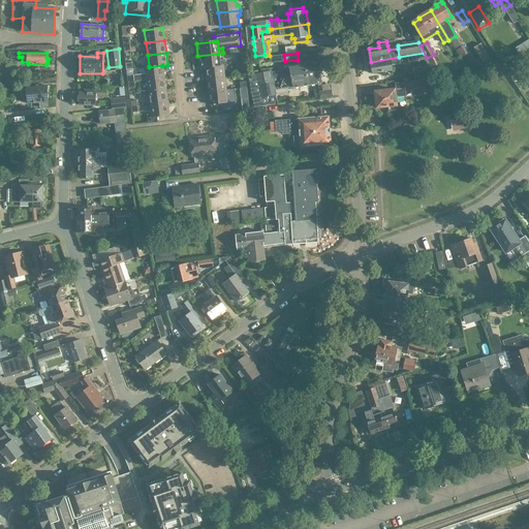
[(218,54),(197,56),(199,69),(205,68),(223,65),(223,66),(225,66),(224,60),(219,60),(218,54)]
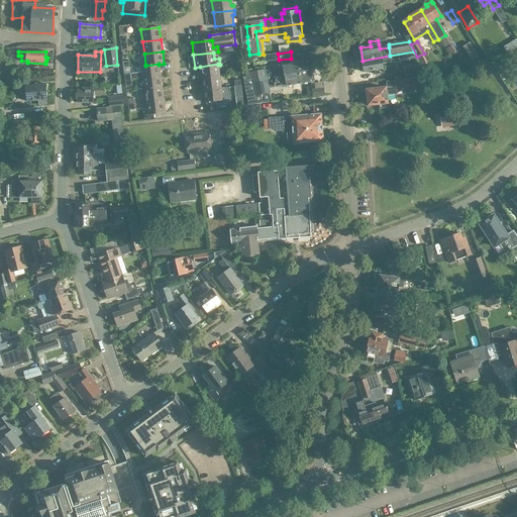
[(390,56),(363,61),(365,73),(375,71),(376,75),(384,74),(383,70),(384,70),(383,65),(392,64),(390,56)]
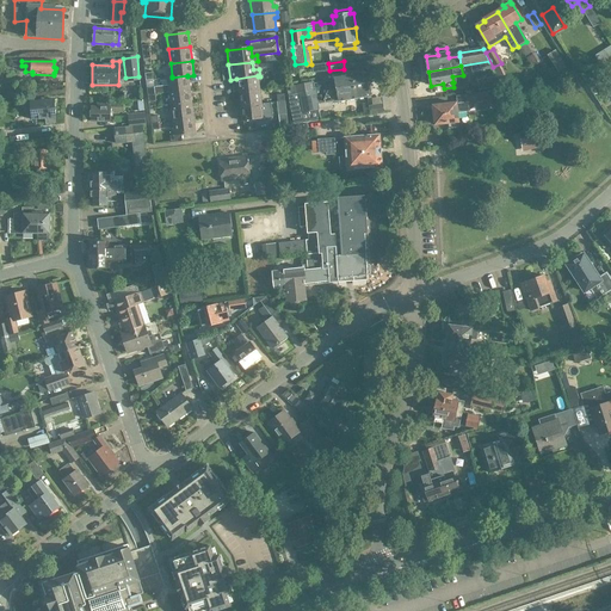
[(326,91),(369,84),(366,71),(363,72),(363,71),(334,75),(335,81),(314,85),(313,82),(289,87),(291,96),(326,90),(326,91)]
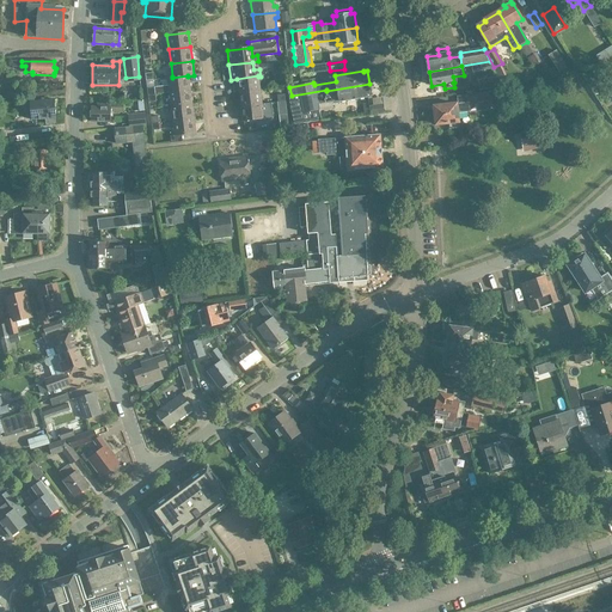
[(189,91),(188,77),(188,75),(172,78),(172,77),(166,78),(167,86),(147,89),(148,96),(155,95),(169,93),(189,91)]
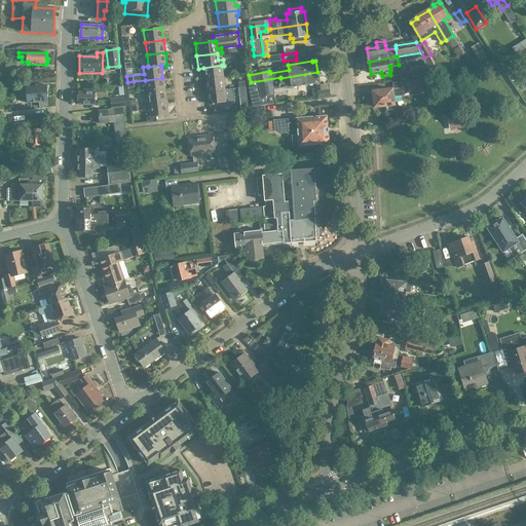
[(203,68),(204,80),(223,78),(222,71),(225,71),(224,66),(222,66),(222,65),(203,68)]
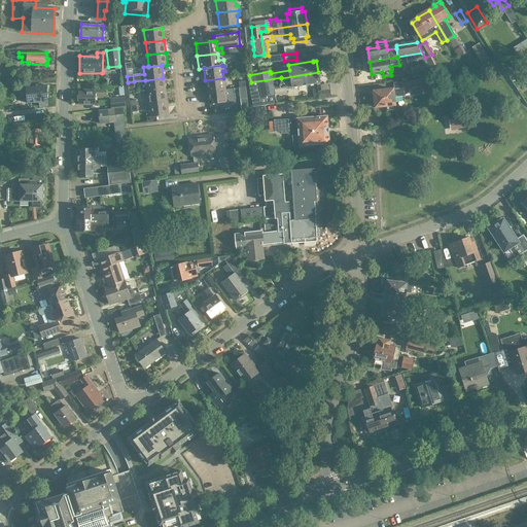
[(428,75),(427,68),(412,70),(414,78),(428,75)]
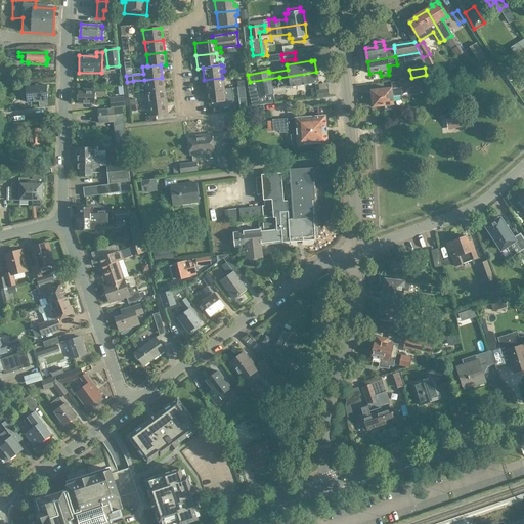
[(318,82),(316,72),(279,78),(279,77),(250,82),(248,82),(252,107),(274,103),(272,90),(314,83),(318,82)]
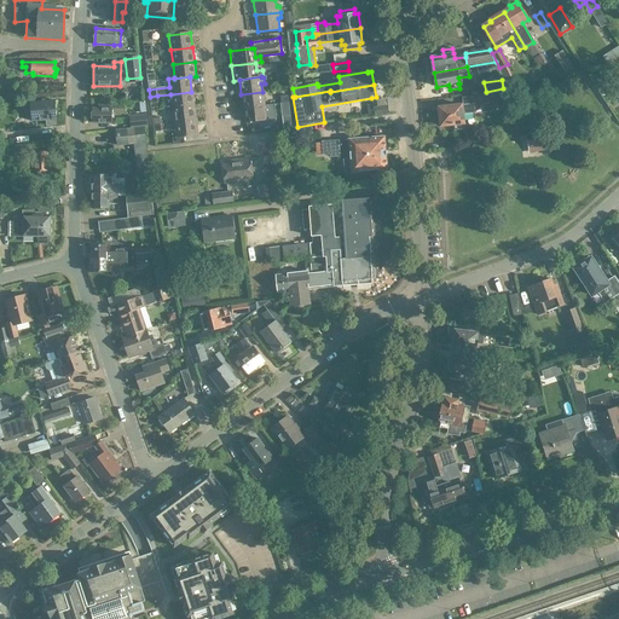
[(171,94),(172,108),(194,105),(191,92),(171,94)]
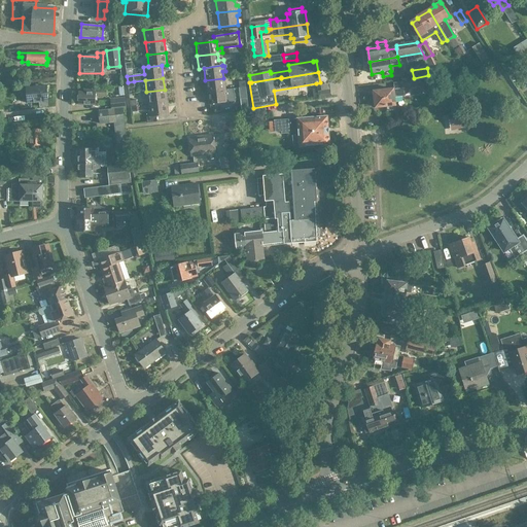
[(223,78),(205,80),(207,93),(225,90),(223,78)]
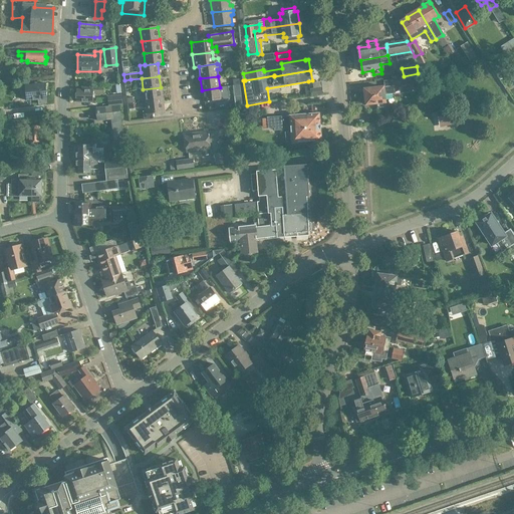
[(384,102),(383,96),(402,94),(401,89),(417,88),(416,77),(400,79),(400,80),(392,81),(384,82),(386,87),(363,89),(365,104),(376,103),(376,108),(383,107),(383,102),(384,102)]
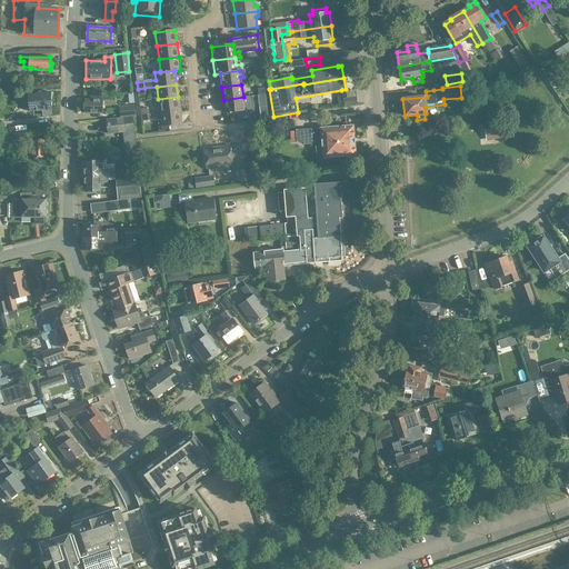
[(51,93),(28,95),(30,111),(42,110),(42,116),(52,115),(51,110),(52,110),(51,93)]
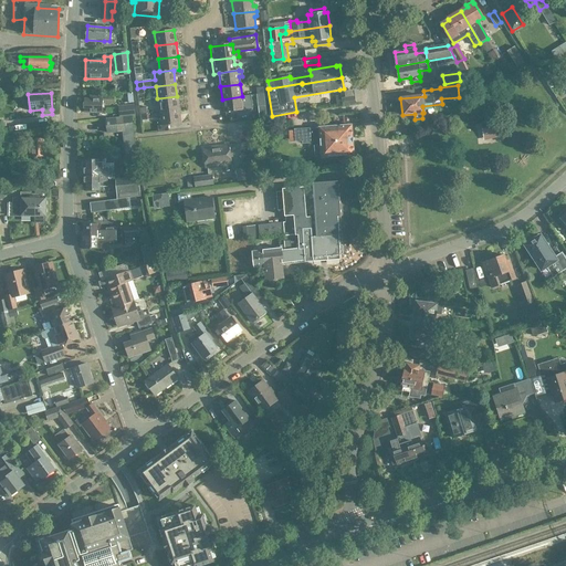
[(264,94),(257,95),(258,107),(265,106),(264,94)]
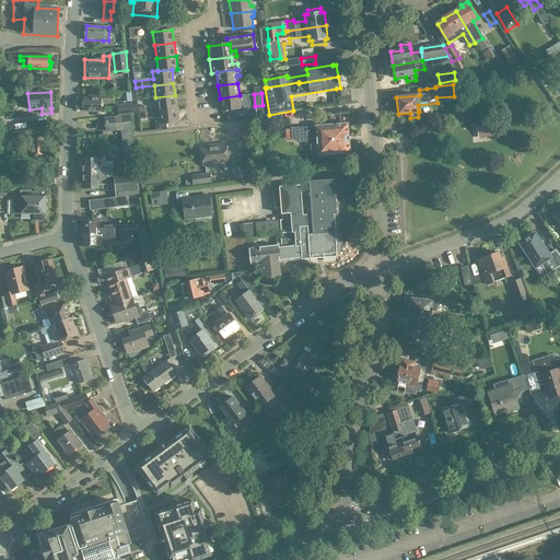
[(240,95),(220,98),(221,112),(251,108),(248,94),(240,95)]
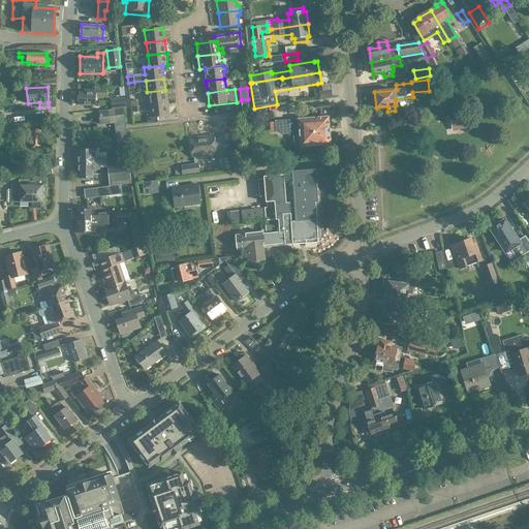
[(106,90),(102,90),(88,90),(88,93),(80,93),(80,105),(96,105),(96,97),(106,97),(106,90)]
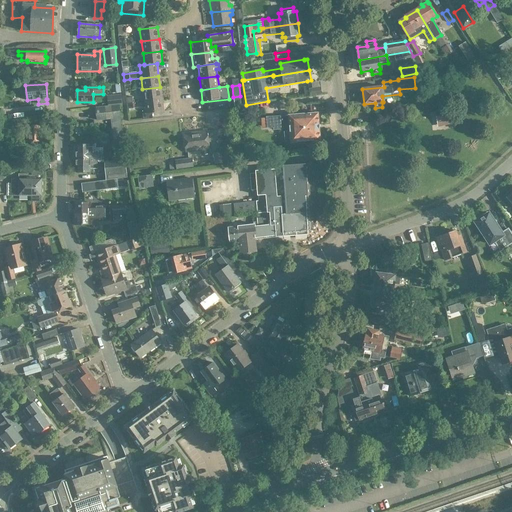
[(161,99),(160,87),(142,89),(144,101),(161,99)]
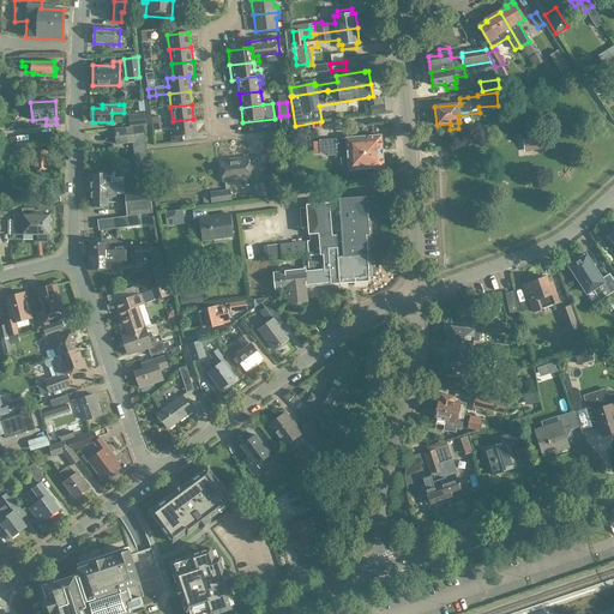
[(145,114),(142,115),(128,116),(130,126),(146,124),(145,114)]
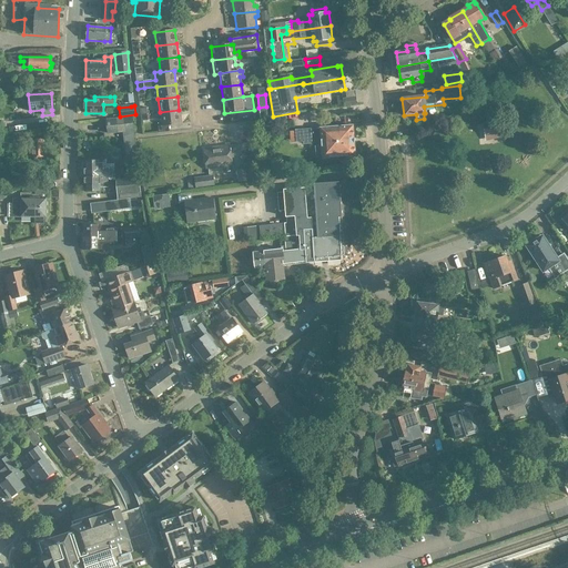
[(181,123),(179,110),(160,112),(161,127),(181,123)]
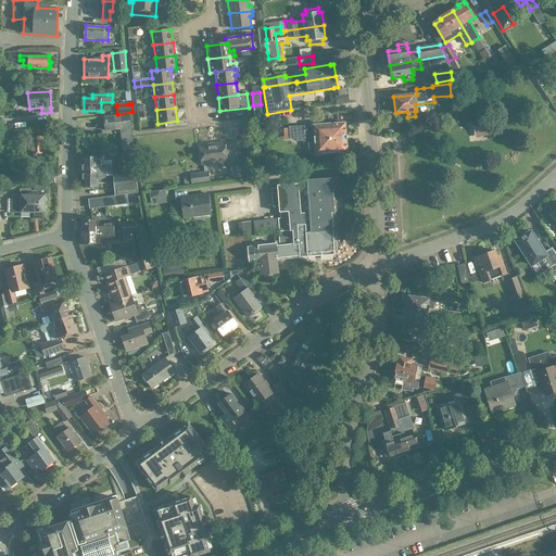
[(459,109),(460,122),(469,121),(468,108),(459,109)]
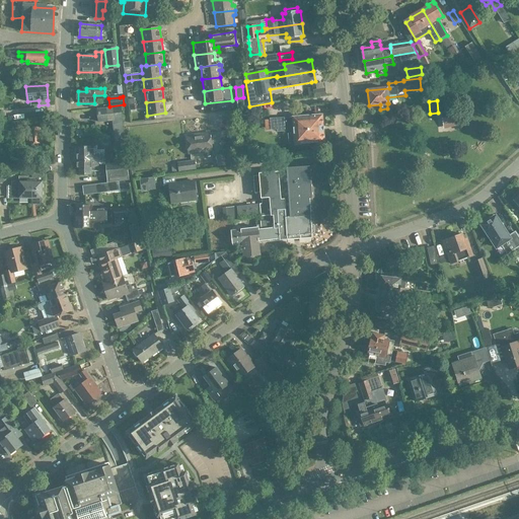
[(121,107),(98,109),(100,123),(114,121),(118,163),(106,164),(107,177),(107,182),(129,179),(128,176),(127,163),(128,163),(121,107)]
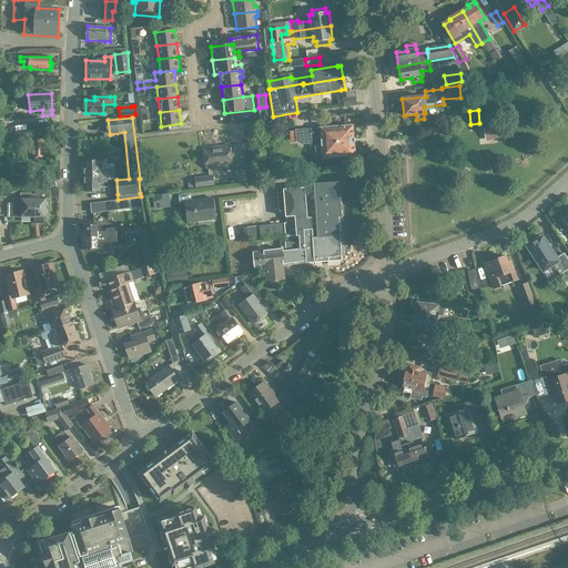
[(483,123),(484,130),(486,141),(499,139),(496,121),(483,123)]
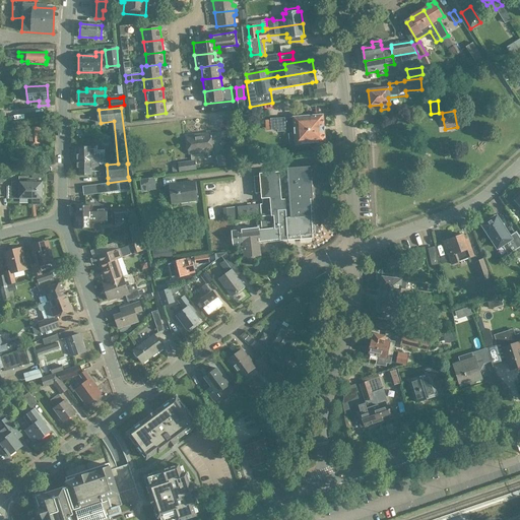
[(285,131),(295,130),(296,145),(325,143),(323,116),(284,118),(270,119),(271,131),(277,130),(277,132),(285,132),(285,131)]
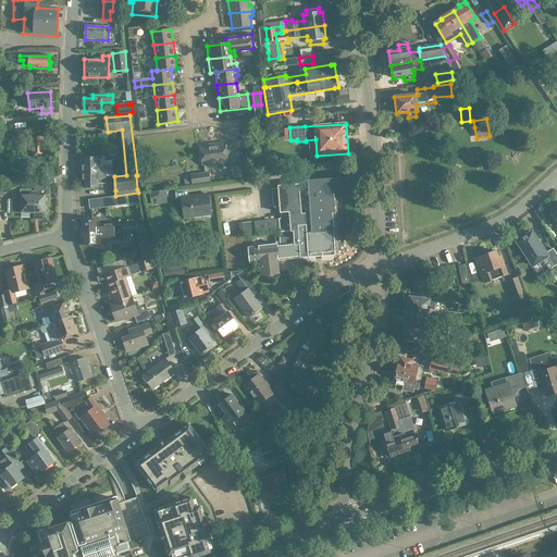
[(273,132),(261,131),(260,146),(272,146),(273,132)]
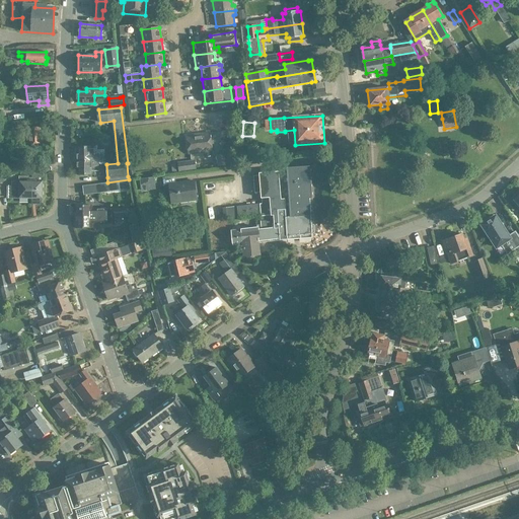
[(41,128),(25,129),(26,137),(30,137),(30,144),(42,144),(41,128)]
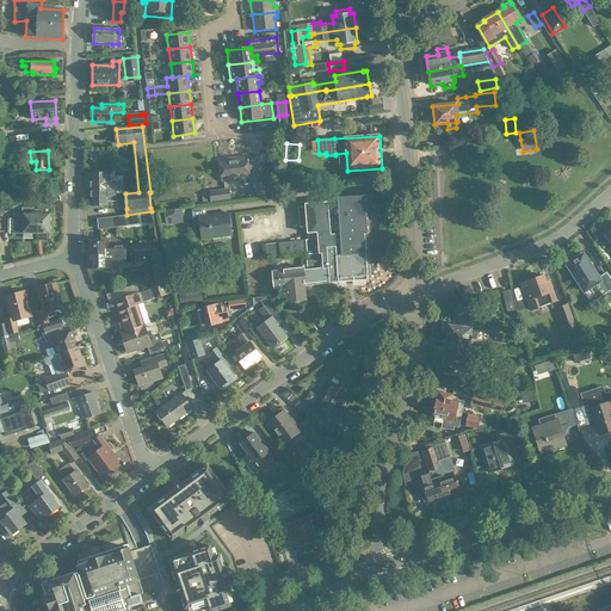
[(251,184),(251,178),(247,158),(233,159),(236,187),(240,186),(240,185),(251,184)]
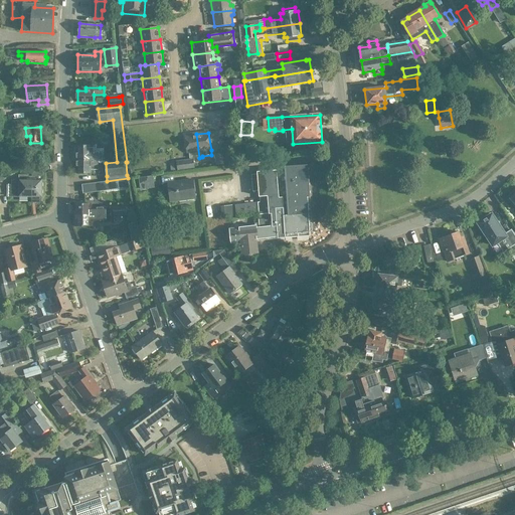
[(189,159),(199,158),(196,134),(184,136),(186,153),(188,153),(189,159)]
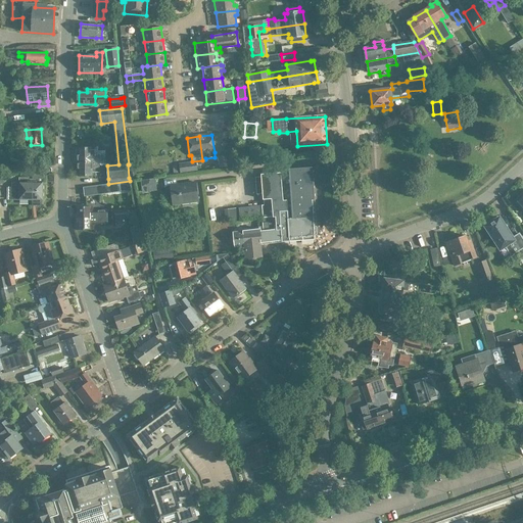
[(79,156),(79,162),(95,162),(102,162),(102,155),(95,155),(95,148),(79,149),(79,150),(77,152),(77,155),(79,156)]
